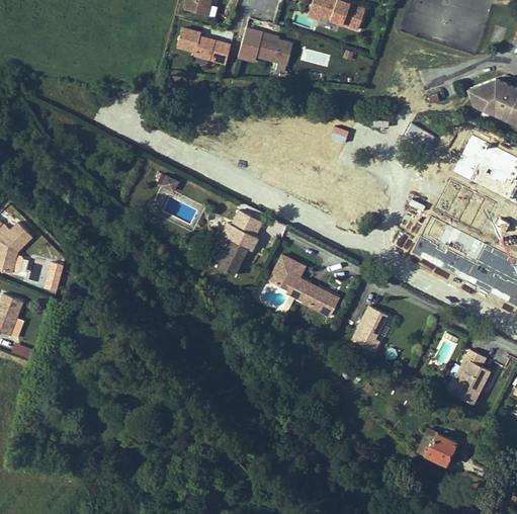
[(185,0),(184,5),(207,11),(209,0),(185,0)]
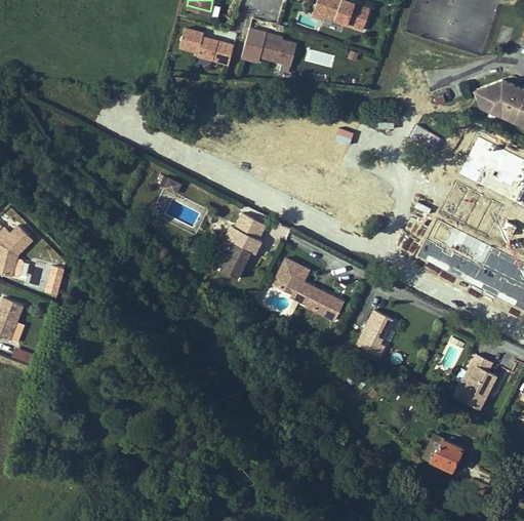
[(318,0),(315,8),(313,15),(325,19),(326,16),(364,30),(371,8),(348,0),(318,0)]
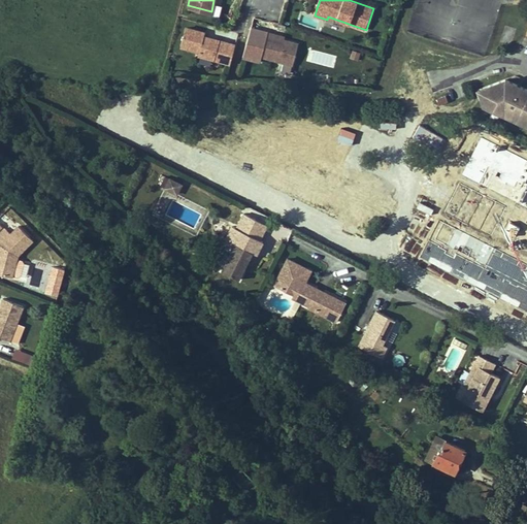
[(433,53),(450,0),(415,0),(401,42),(433,53)]
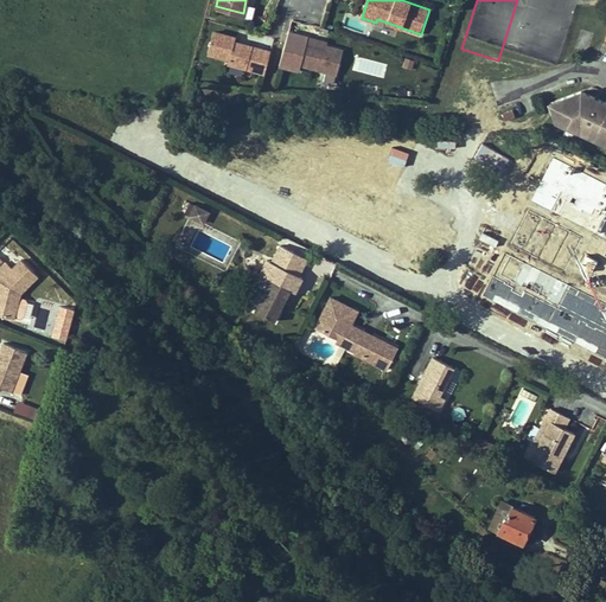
[(214,30),(208,51),(229,57),(228,62),(247,66),(253,45),(235,40),(236,36),(214,30)]
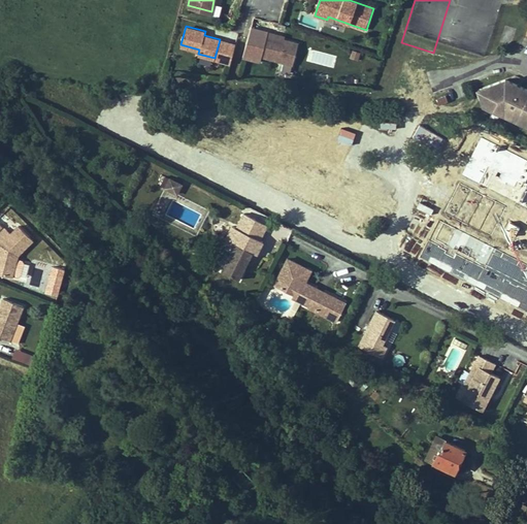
[(265,30),(264,33),(281,38),(282,35),(265,30)]
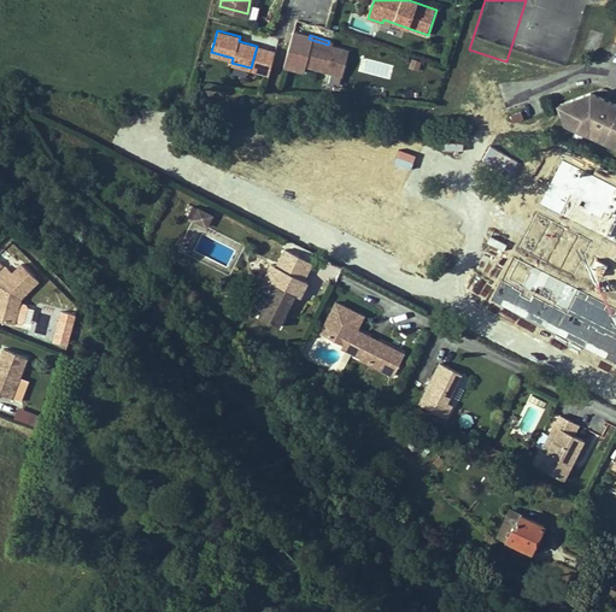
[(328,45),(309,39),(300,64),(336,76),(345,51),(328,45)]
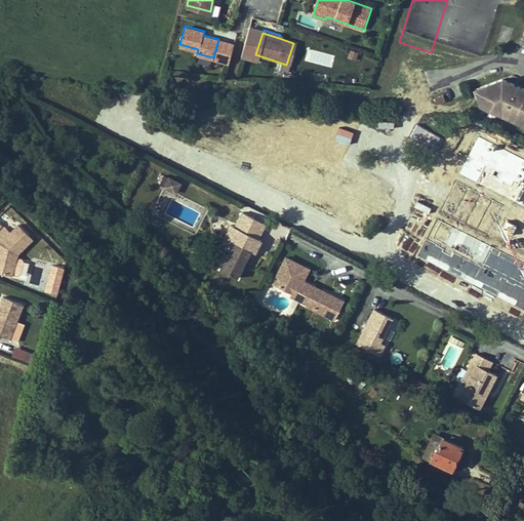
[(223,40),(218,39),(213,57),(217,58),(223,40)]
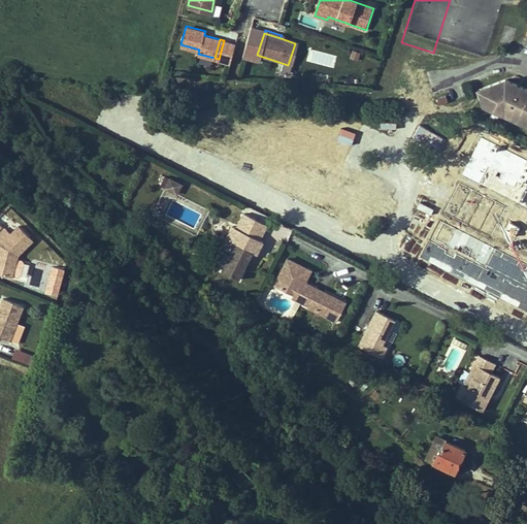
[(235,43),(224,40),(219,59),(230,62),(235,43)]
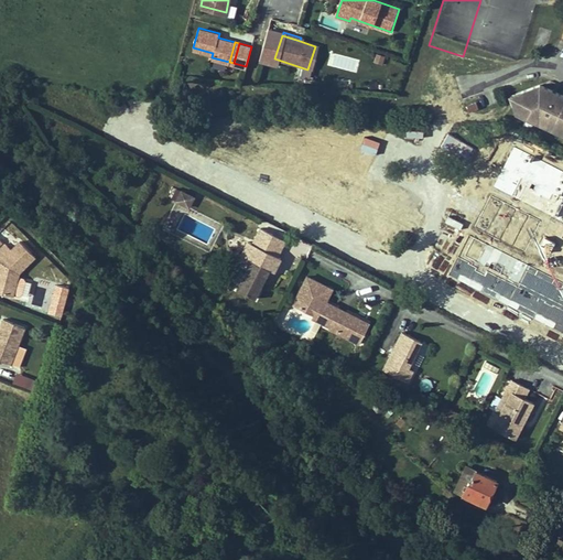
[(562,99),(537,88),(507,97),(511,114),(540,127),(541,125),(559,132),(558,135),(562,136),(562,99)]
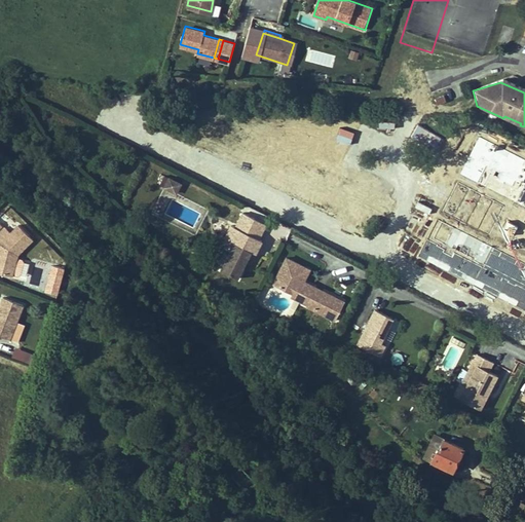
[(503,118),(520,125),(521,123),(504,116),(503,118)]
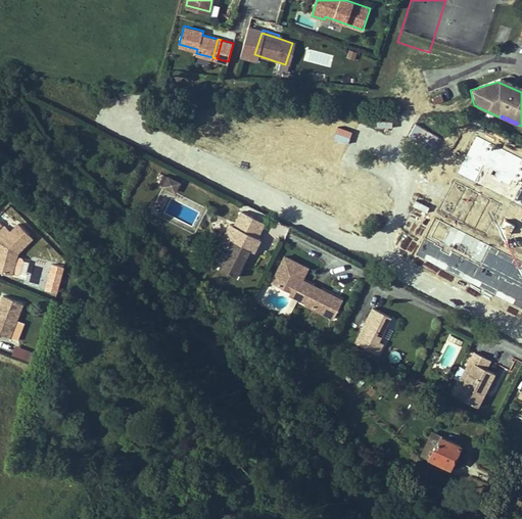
[(459,162),(477,157),(473,141),(455,146),(459,162)]
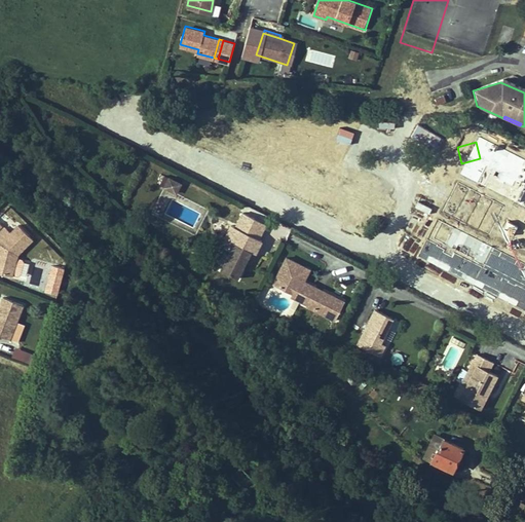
[(165,171),(161,181),(176,188),(181,178),(165,171)]
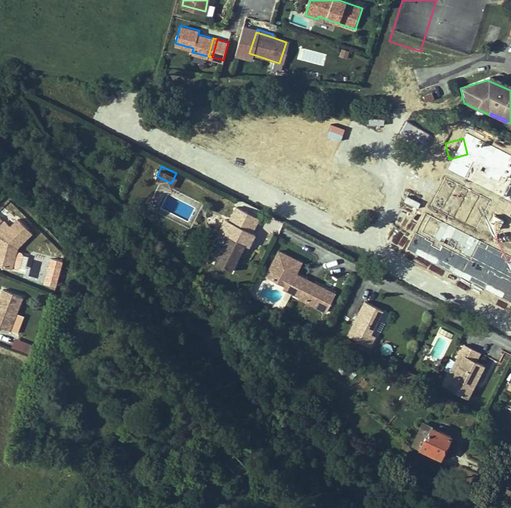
[(177,187),(165,181),(161,190),(172,196),(177,187)]
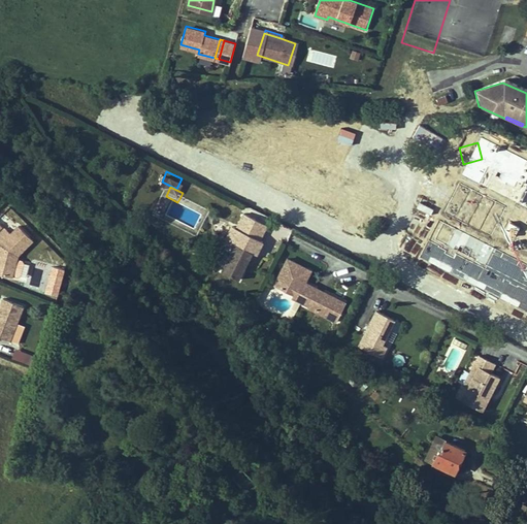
[(0,261),(15,264),(19,241),(33,226),(18,211),(10,220),(4,214),(0,219),(0,230),(0,231),(0,261)]
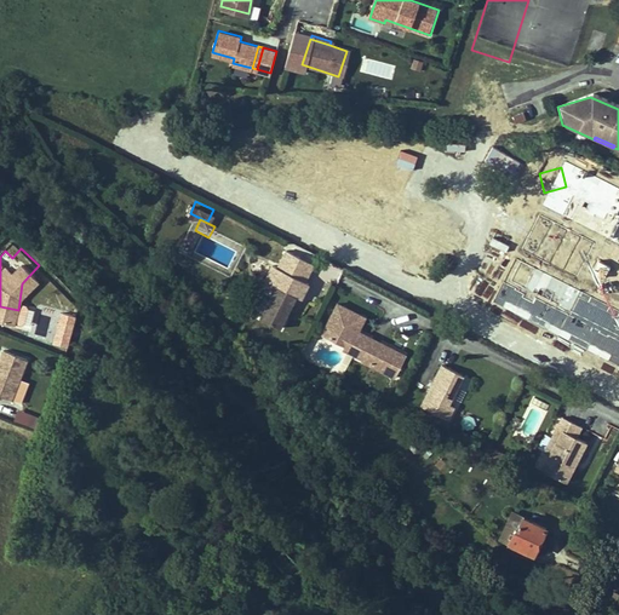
[(290,299),(297,283),(281,276),(257,323),(279,334),(294,302),(290,299)]
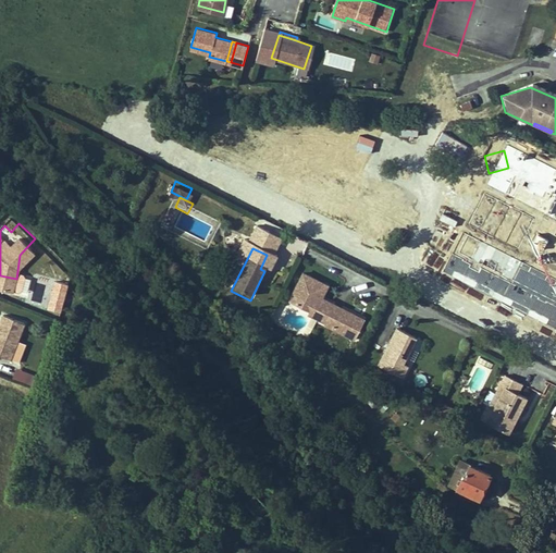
[(242,262),(246,252),(238,248),(234,259),(242,262)]
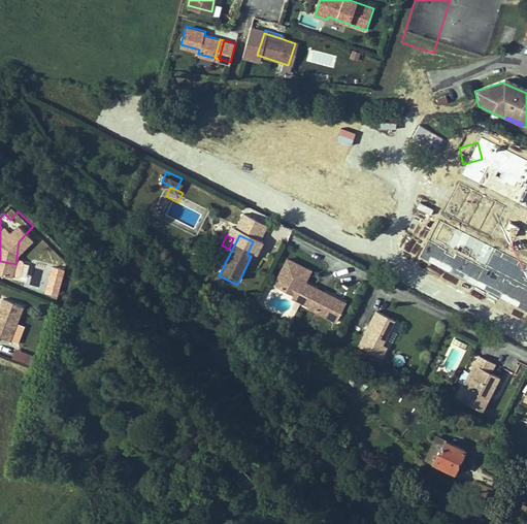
[(303,270),(284,262),(278,274),(285,277),(277,292),(291,297),(290,300),(305,307),(305,309),(335,323),(343,304),(322,294),(320,297),(313,294),(315,291),(302,285),(298,283),(303,270)]
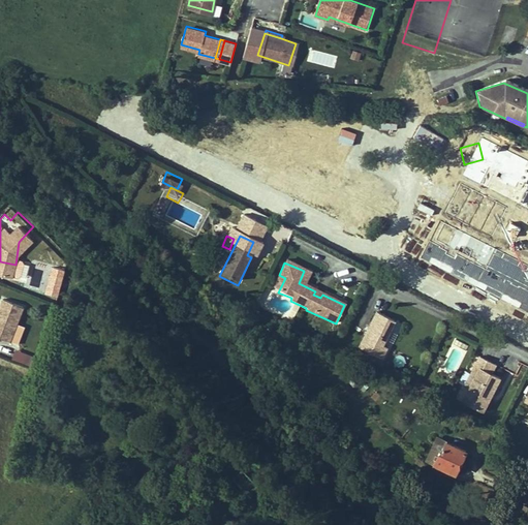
[(308,273),(304,271),(299,283),(303,285),(308,273)]
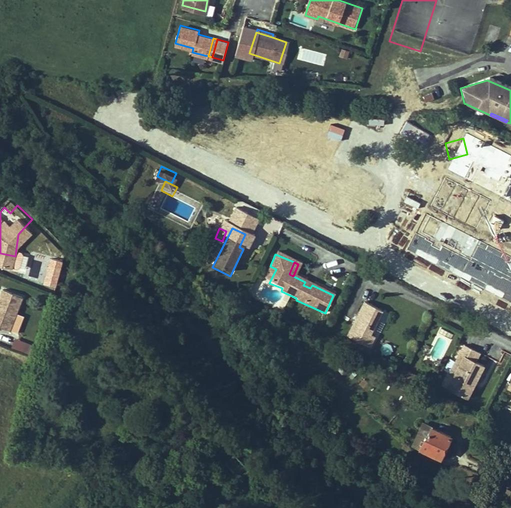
[(276,269),(270,266),(263,280),(269,283),(276,269)]
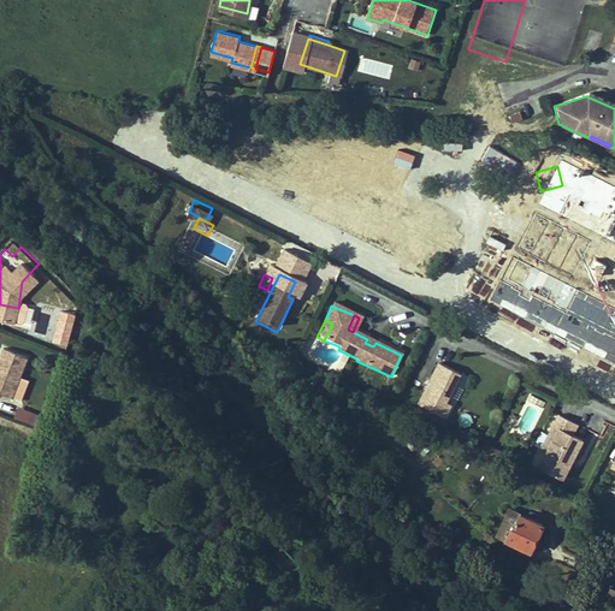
[(58,343),(63,332),(51,327),(46,338),(58,343)]
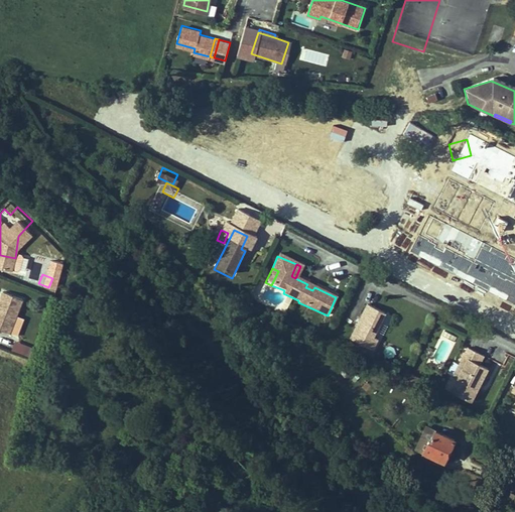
[(0,318),(11,325),(25,291),(6,282),(0,296),(0,318)]
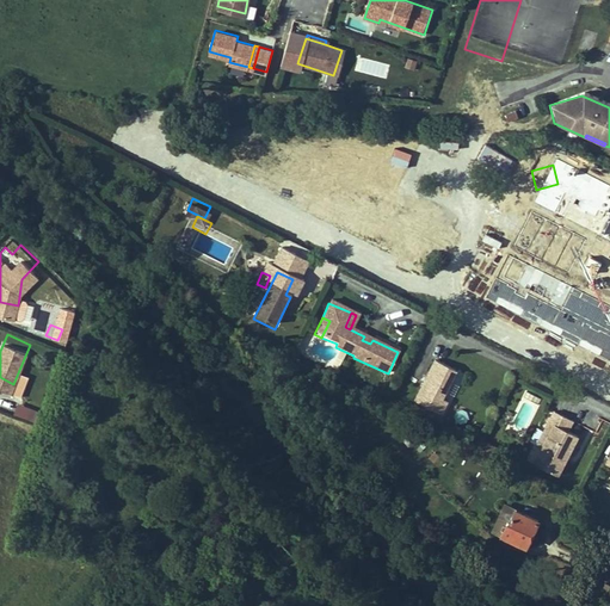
[(454,371),(432,362),(413,402),(439,414),(445,402),(439,400),(454,371)]
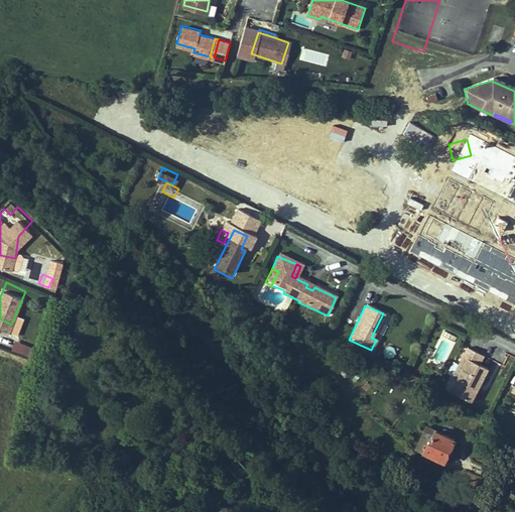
[(11,346),(29,352),(33,343),(14,336),(11,346)]
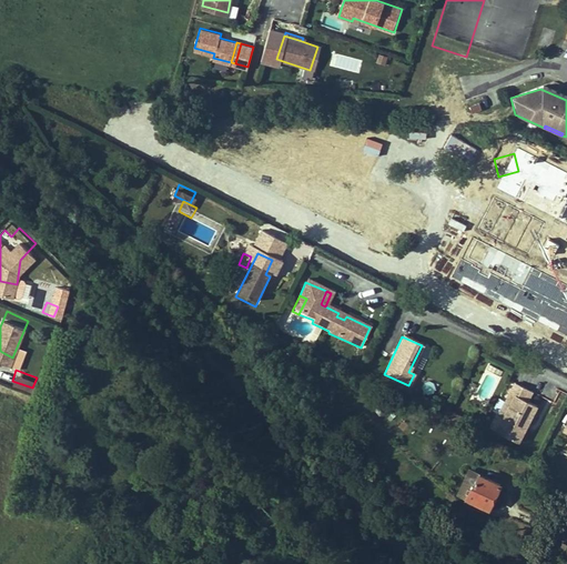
[(529,425),(538,406),(528,402),(533,393),(515,384),(506,402),(512,405),(505,419),(498,432),(520,443),(527,430),(524,429),(527,424),(529,425)]
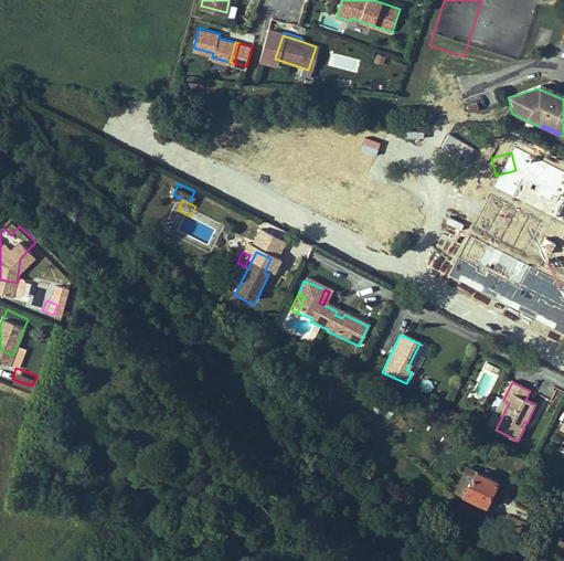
[(509,403),(503,400),(497,413),(502,416),(509,403)]
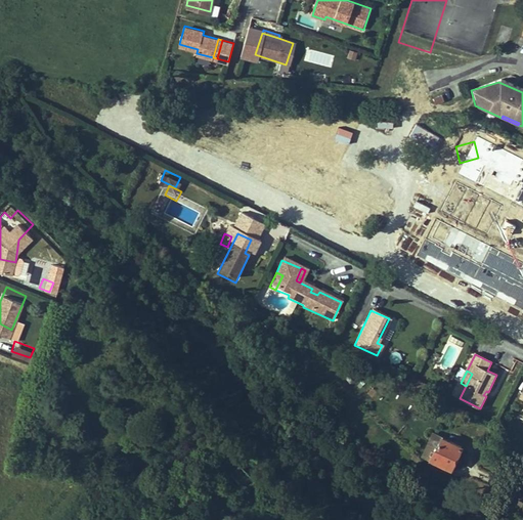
[(456,392),(463,379),(458,377),(451,389),(456,392)]
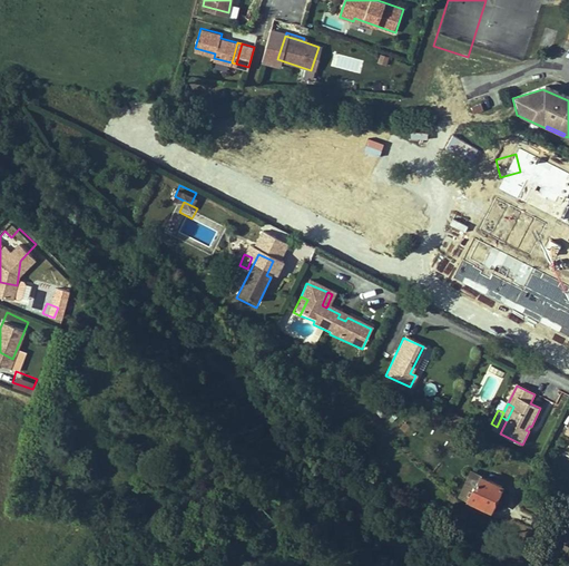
[(449,416),(444,426),(453,430),(458,421),(449,416)]
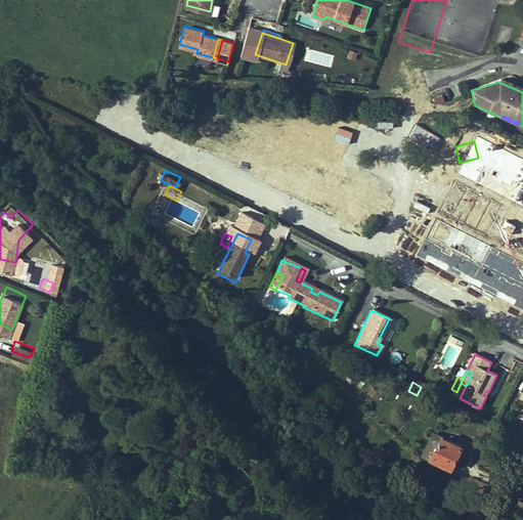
[(421,387),(417,395),(423,397),(427,389),(421,387)]
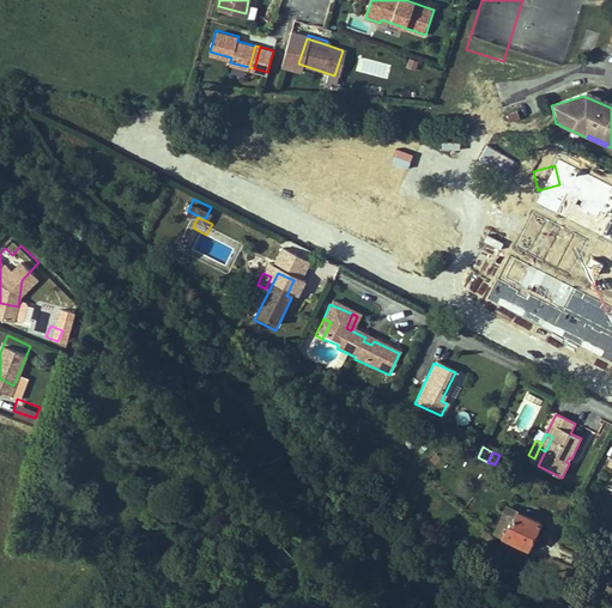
[(446,463),(435,454),(429,461),(440,469),(446,463)]
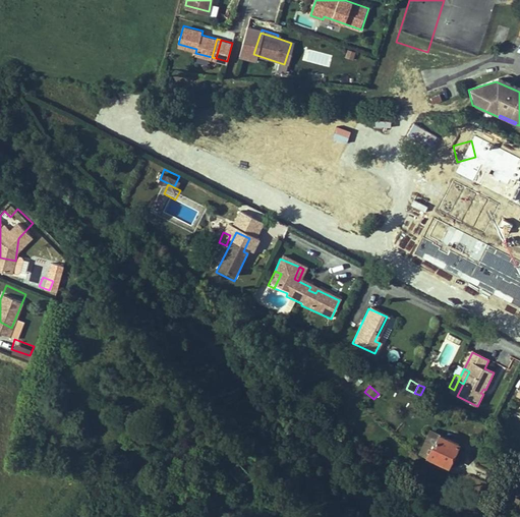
[(444,434),(435,429),(424,452),(427,454),(434,442),(438,444),(444,434)]
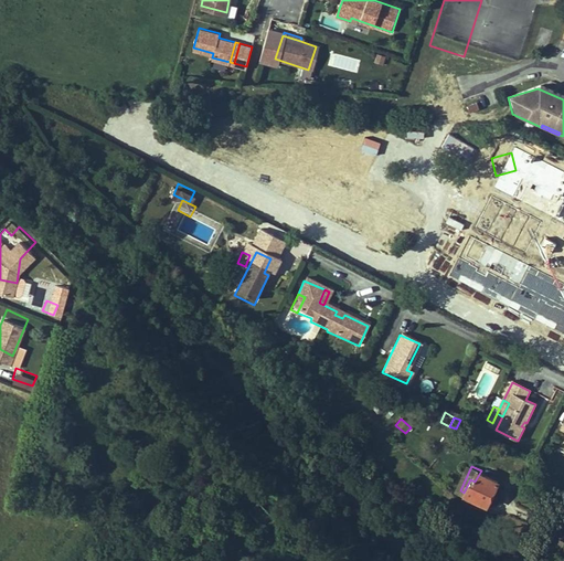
[(483,487),(496,493),(501,480),(481,470),(475,482),(470,479),(464,493),(478,499),(483,487)]
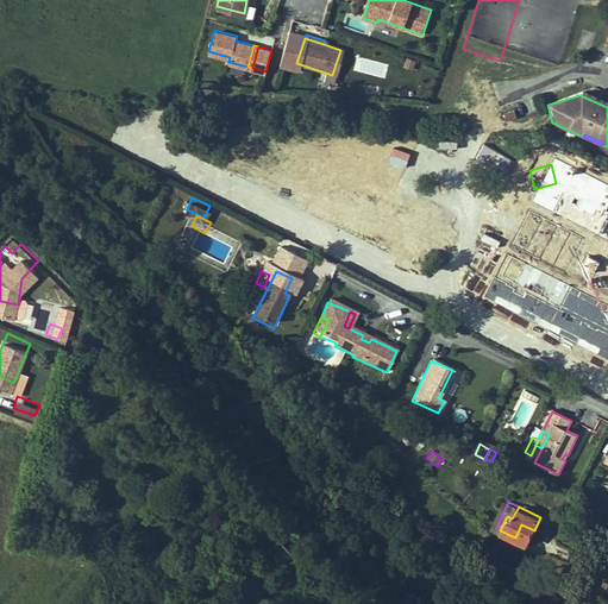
[(534,530),(521,524),(515,538),(514,540),(527,546),(534,530)]
